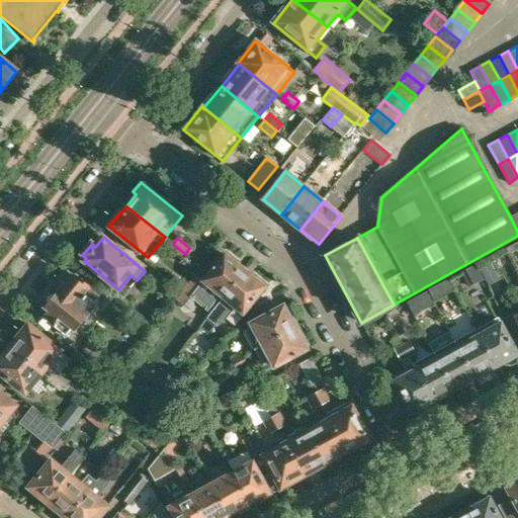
[(180,259),(185,254),(173,244),(168,250),(180,259)]
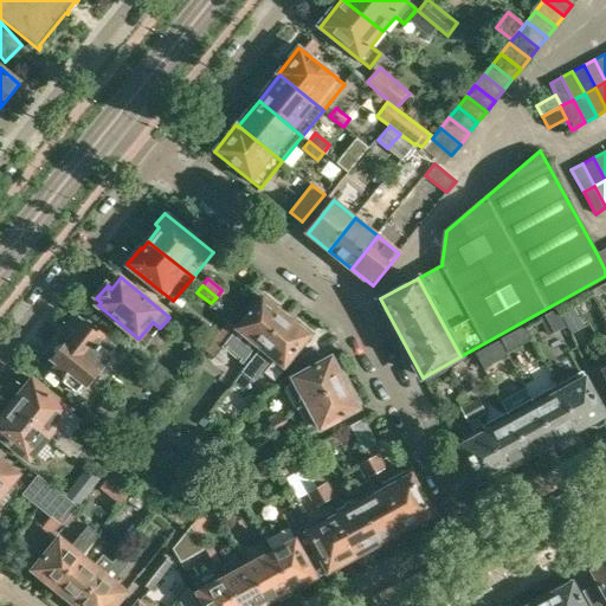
[(214,358),(221,347),(243,363),(257,345),(260,347),(242,372),(233,381),(234,382),(287,317),(259,295),(249,308),(252,311),(239,327),(229,320),(205,349),(214,358)]
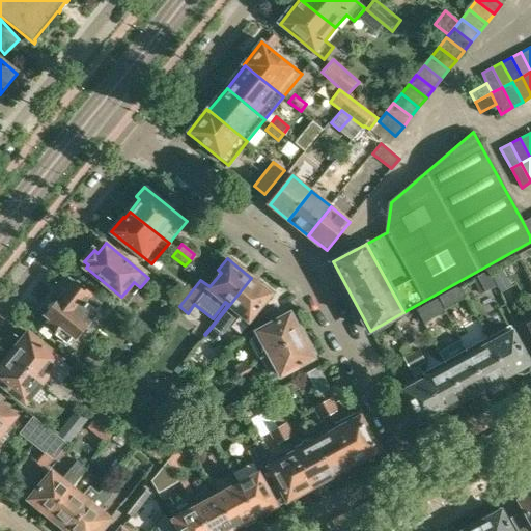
[(501,266),(491,272),(498,285),(502,291),(512,286),(501,266)]
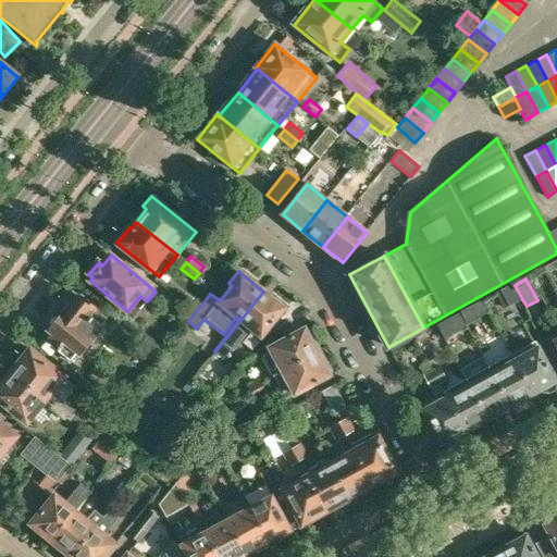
[(522,299),(515,285),(496,295),(504,309),(522,299)]
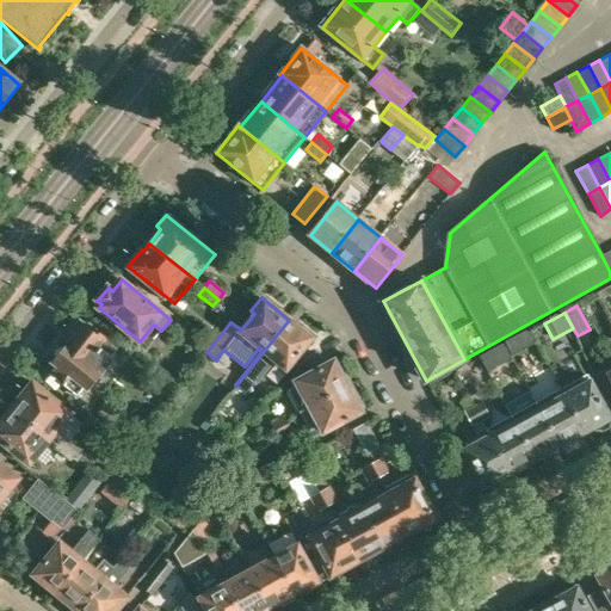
[(289,320),(236,386),(245,393),(253,382),(255,384),(275,359),(288,370),(313,339),(289,320)]
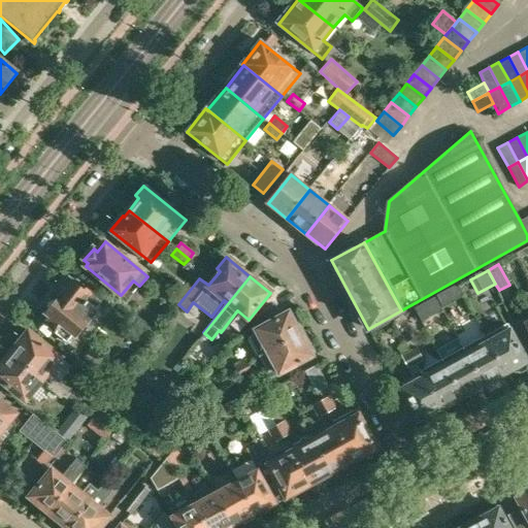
[(94,308),(99,302),(93,296),(94,294),(77,281),(75,283),(69,277),(61,288),(63,290),(40,318),(57,330),(55,333),(67,342),(73,335),(75,337),(97,311),(94,308)]
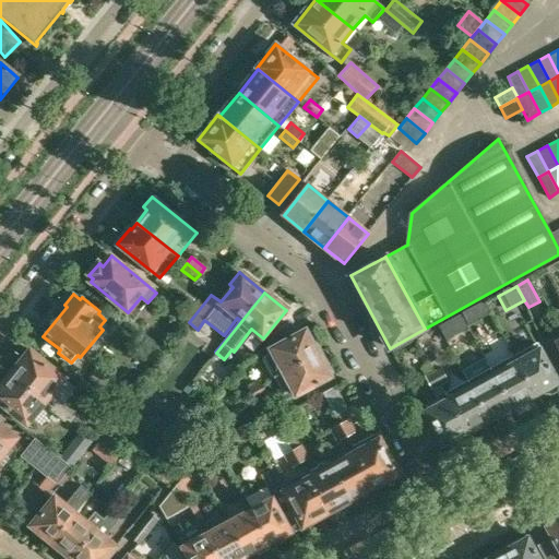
[(474,306),(462,312),(468,324),(480,318),(474,306)]
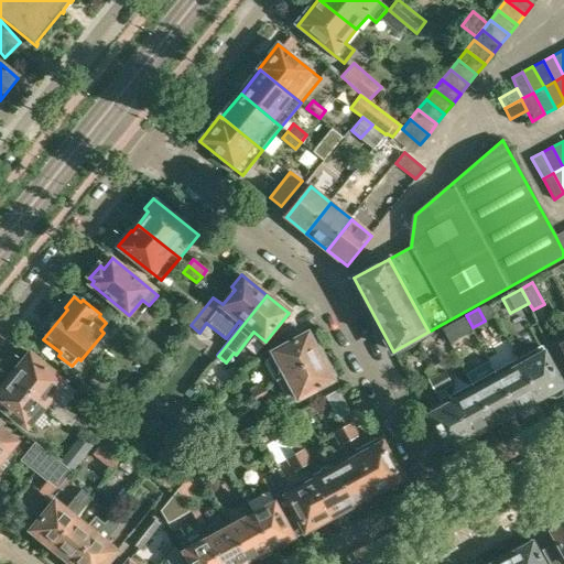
[(469,325),(465,316),(443,328),(444,331),(447,337),(469,325)]
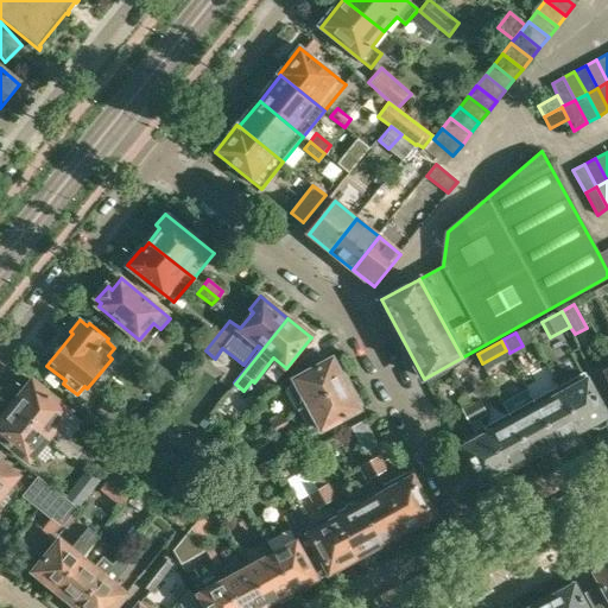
[(337,356),(293,380),(287,387),(301,410),(347,385),(342,375),(346,373),(337,356)]
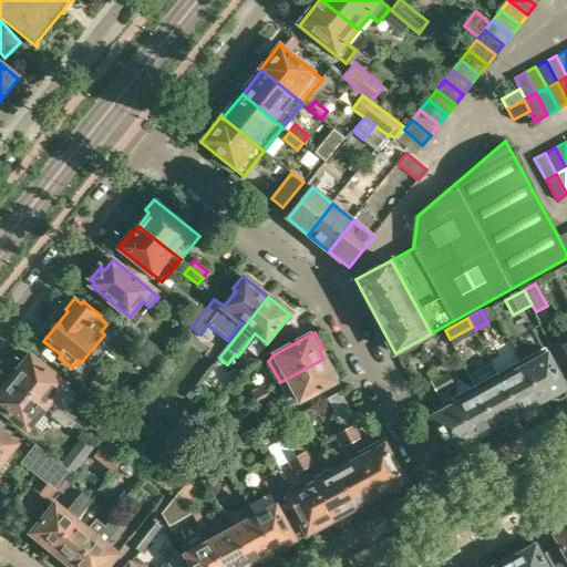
[(534,356),(523,362),(544,402),(552,398),(553,400),(555,399),(557,399),(559,400),(565,397),(566,392),(566,391),(566,388),(545,349),(534,356)]
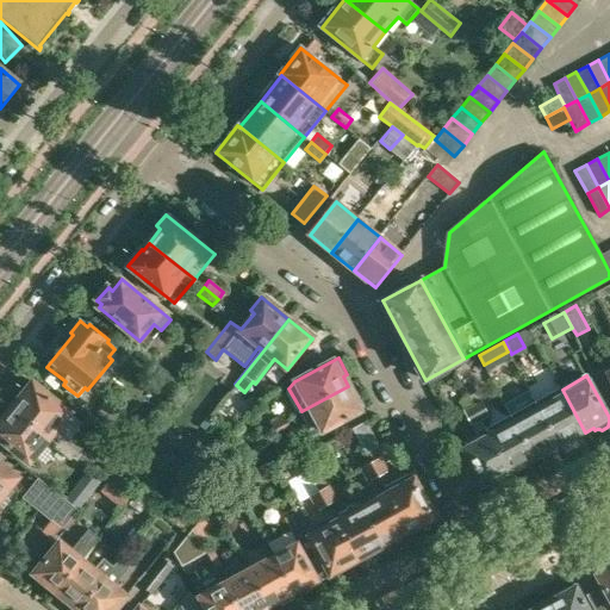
[(33,384),(13,410),(48,439),(49,437),(58,444),(57,446),(73,458),(73,456),(88,470),(97,459),(72,439),(83,424),(33,384)]
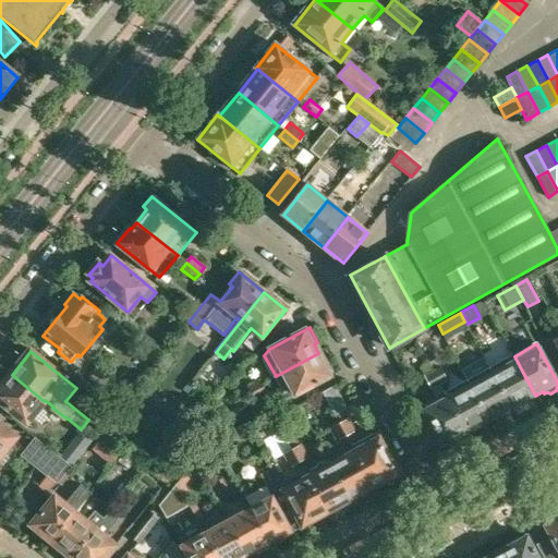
[(318,353),(276,376),(288,399),(335,374),(326,359),(323,361),(318,353)]
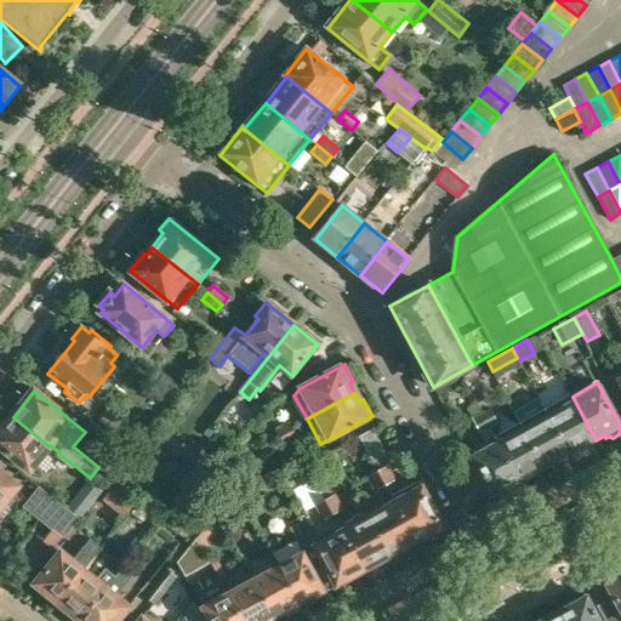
[(573,397),(547,410),(570,454),(571,454),(574,455),(582,450),(584,446),(596,440),(573,397)]
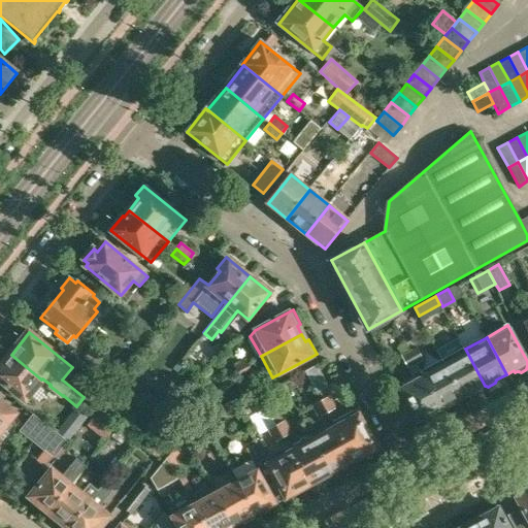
[(458,339),(436,351),(442,361),(443,361),(463,398),(465,397),(467,398),(473,394),(474,392),(485,386),(465,349),(463,350),(458,339)]
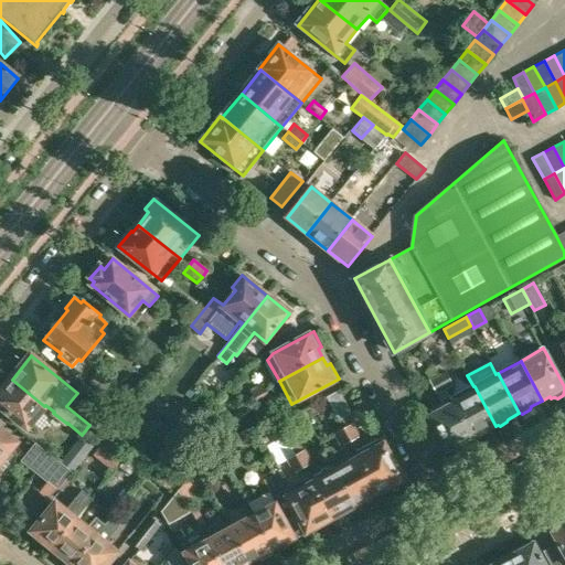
[(446,370),(437,374),(446,390),(455,385),(446,370)]
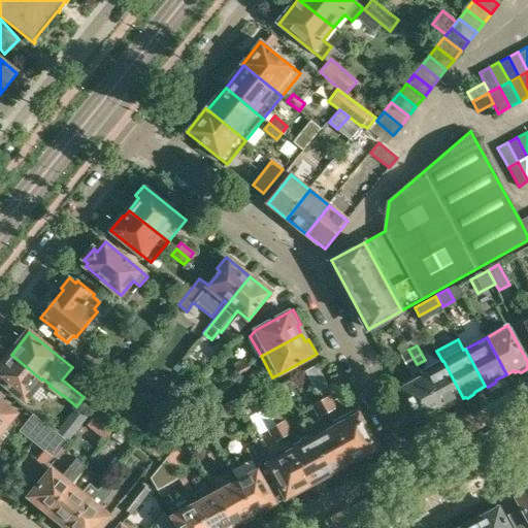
[(417,364),(408,350),(401,354),(408,368),(417,364)]
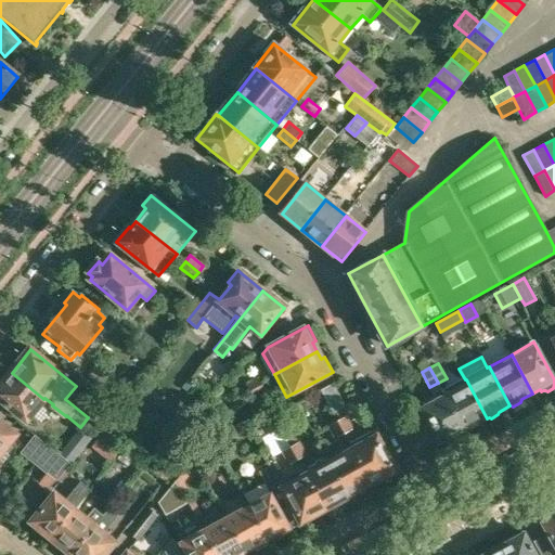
[(43,399),(12,373),(0,387),(0,400),(26,421),(43,399)]
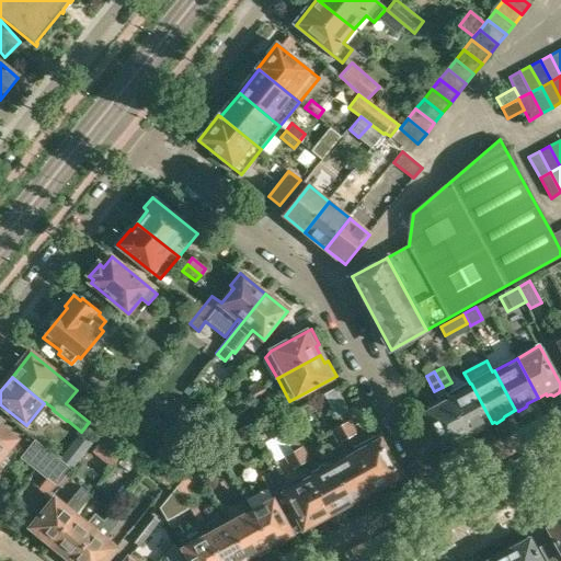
[(250,390),(253,397),(264,391),(261,384),(250,390)]
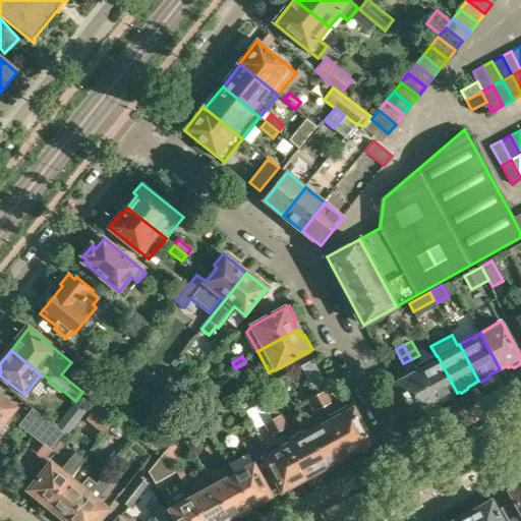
[(438,356),(437,356),(416,368),(436,404),(457,393),(438,356)]
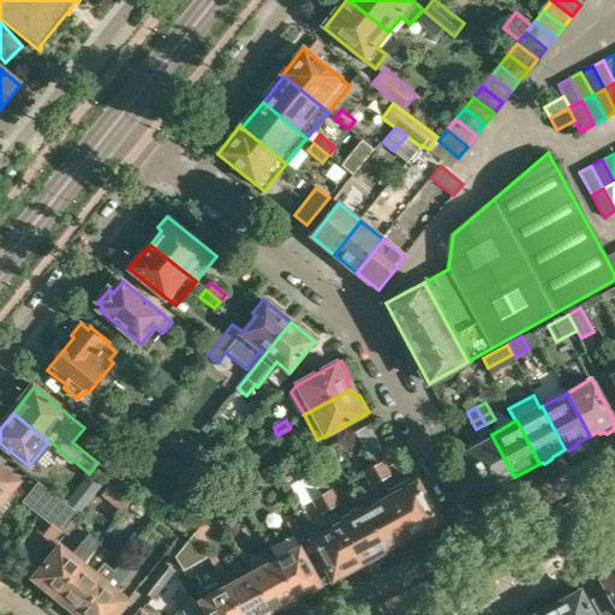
[(369,458),(383,451),(369,424),(356,431),(369,458)]
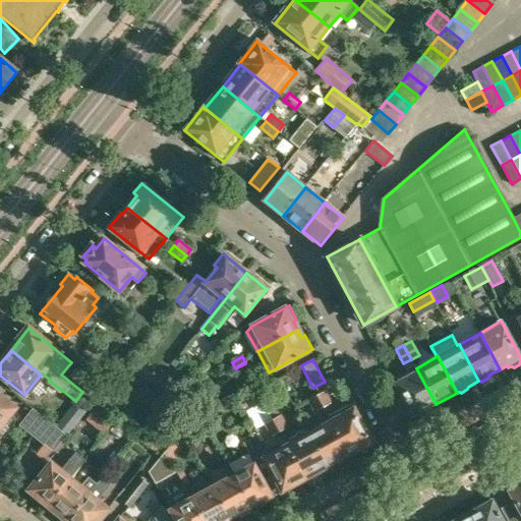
[(245,363),(235,368),(239,374),(249,369),(245,363)]
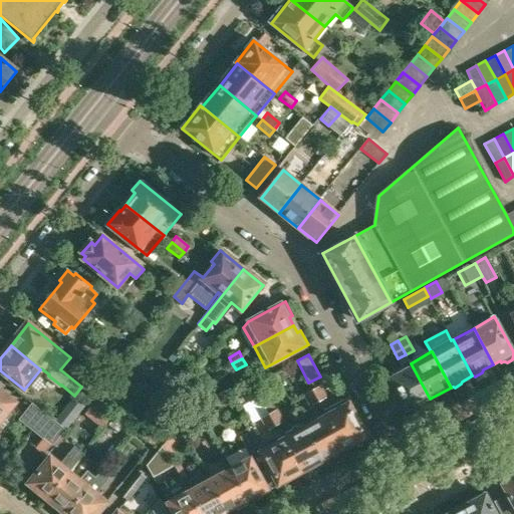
[(430,399),(411,363),(389,375),(409,411),(411,410),(413,412),(415,413),(417,413),(419,413),(421,412),(422,410),(423,409),(423,407),(423,404),(430,399)]
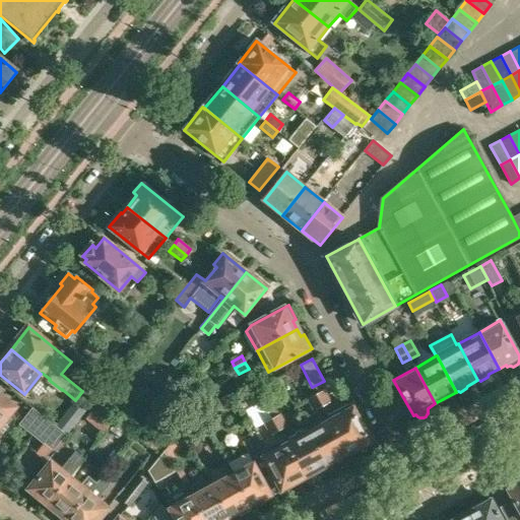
[(325,389),(315,394),(322,406),(331,401),(325,389)]
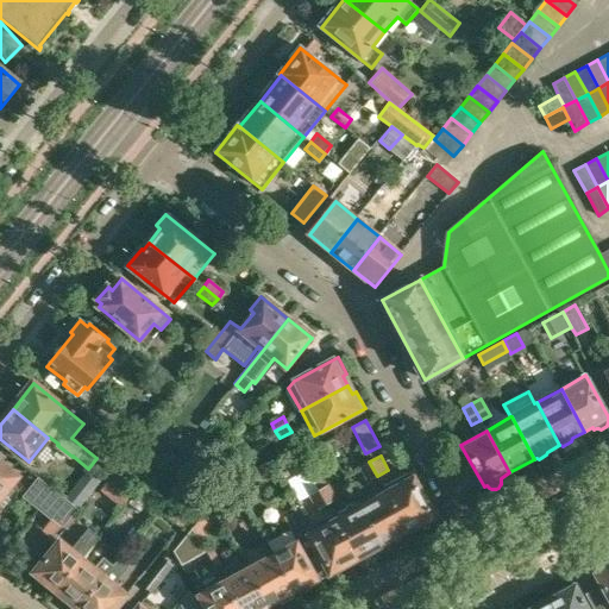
[(0,507),(4,510),(17,495),(10,489),(19,478),(0,462),(0,507)]
